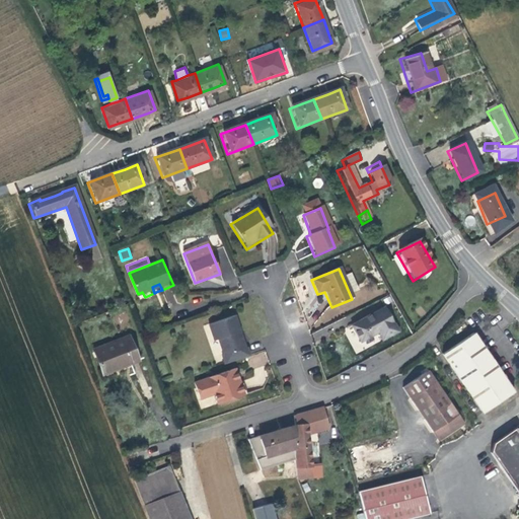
[(397,332),(384,307),(352,323),(356,331),(360,342),(377,334),(381,341),(397,332)]
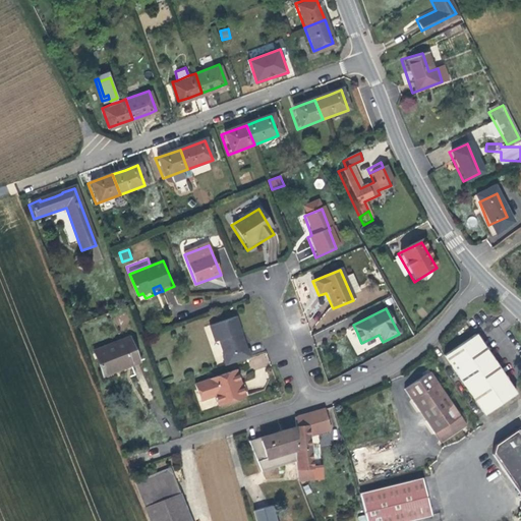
[(224,367),(253,357),(250,349),(247,349),(240,330),(236,320),(210,329),(216,345),(218,344),(224,358),(221,359),(224,367)]
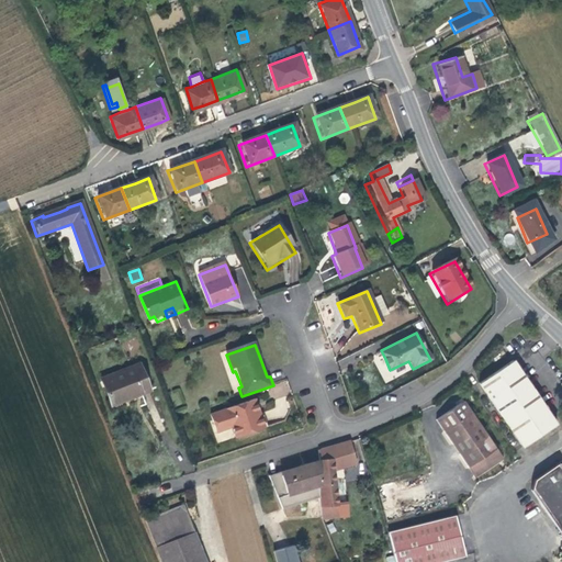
[(481,383),(523,448),(558,425),(515,361),(481,383)]
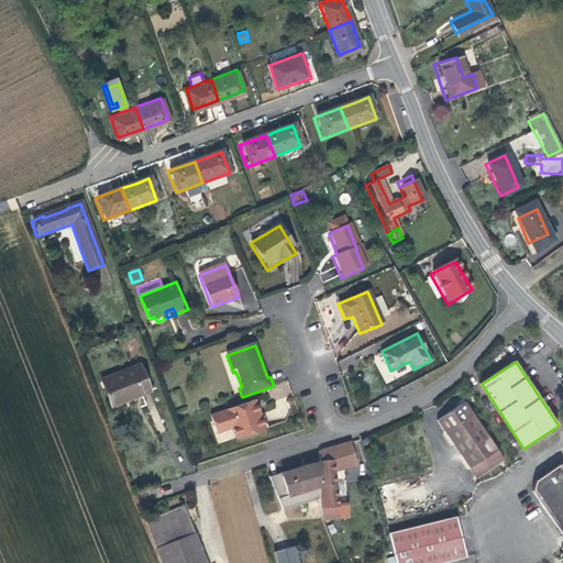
[(136,387),(139,393),(147,389),(138,363),(100,378),(109,401),(132,392),(131,389),(133,388),(136,387)]
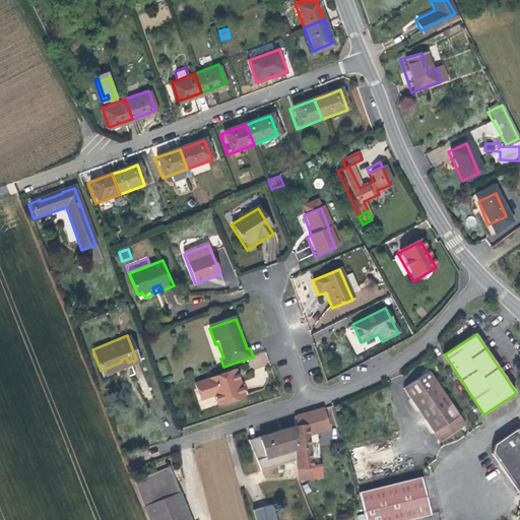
[(235,370),(215,376),(191,384),(197,402),(213,397),(217,407),(226,404),(244,398),(239,381),(235,370)]
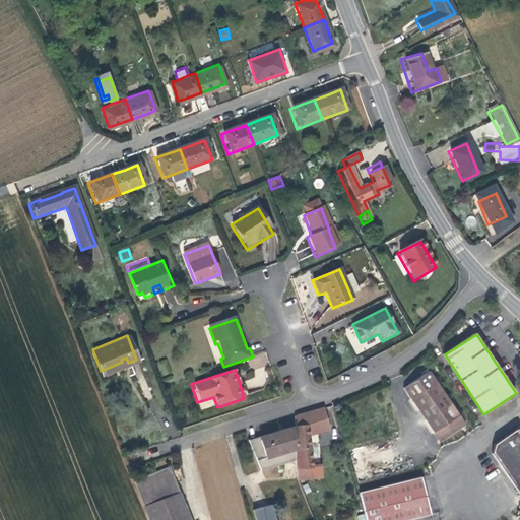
[(405,385),(439,441),(466,425),(431,370),(405,385)]
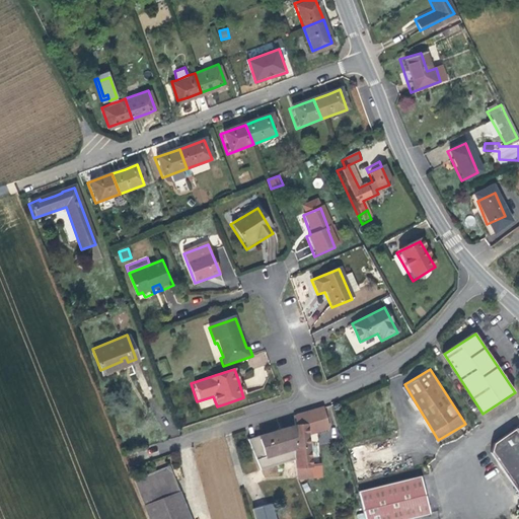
[(304,415),(292,418),(293,427),(295,452),(293,453),(294,466),(295,479),(304,479),(304,469),(310,469),(309,438),(329,431),(322,409),(312,412),(313,415),(305,418),(304,415)]
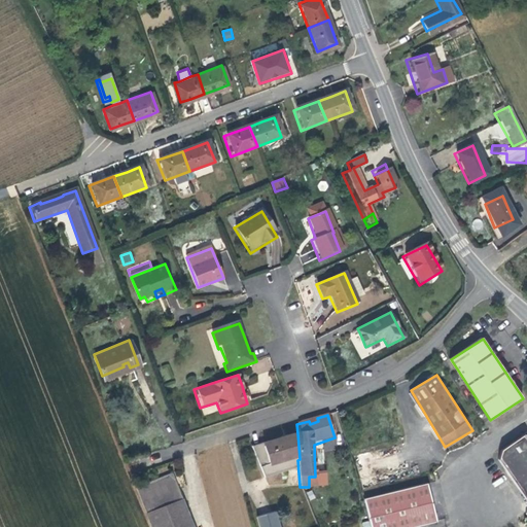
[(300,459),(297,433),(272,444),(251,451),(266,486),(299,473),(297,460),(300,459)]
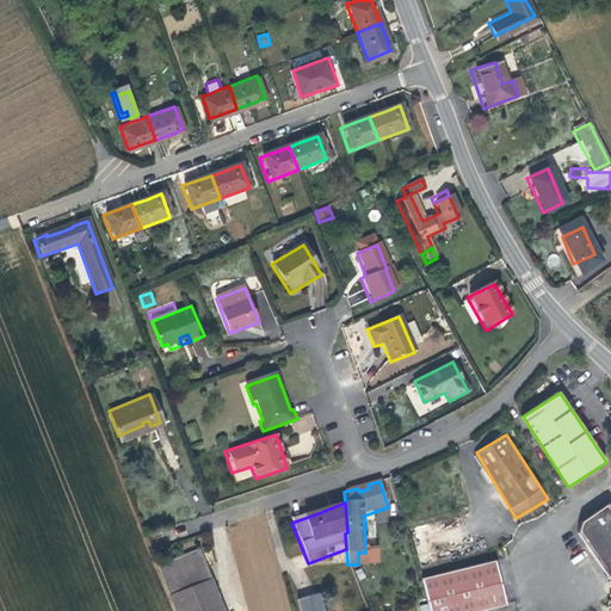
[(610,504),(584,522),(581,529),(580,534),(582,537),(610,580),(610,596),(610,597),(610,598),(610,504)]
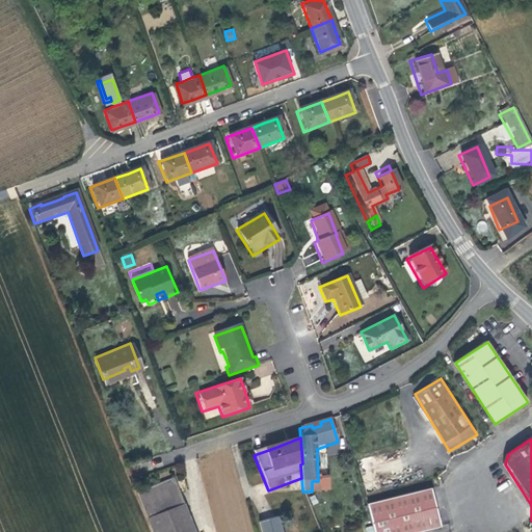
[(135,495),(149,531),(191,531),(176,487),(174,481),(135,495)]
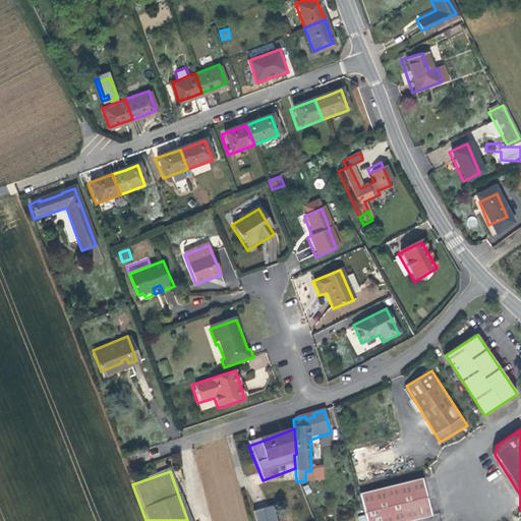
[(368,491),(375,520),(408,520),(431,516),(423,478),(368,491)]
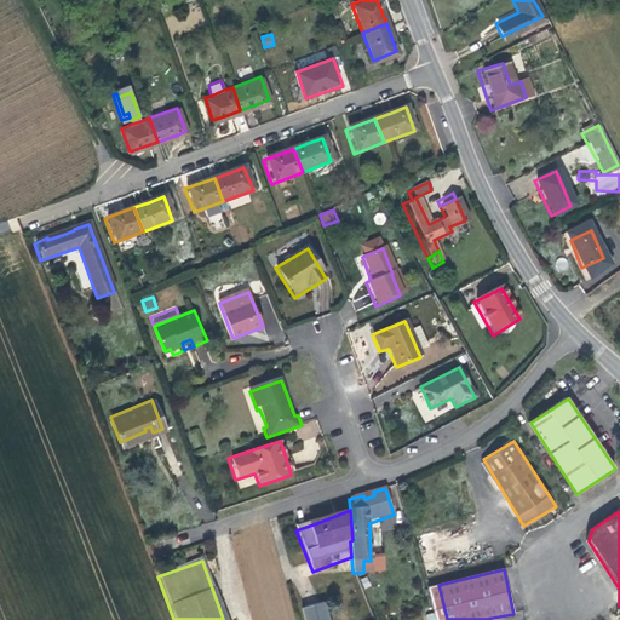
[(299,612),(302,619),(326,619),(322,606),(299,612)]
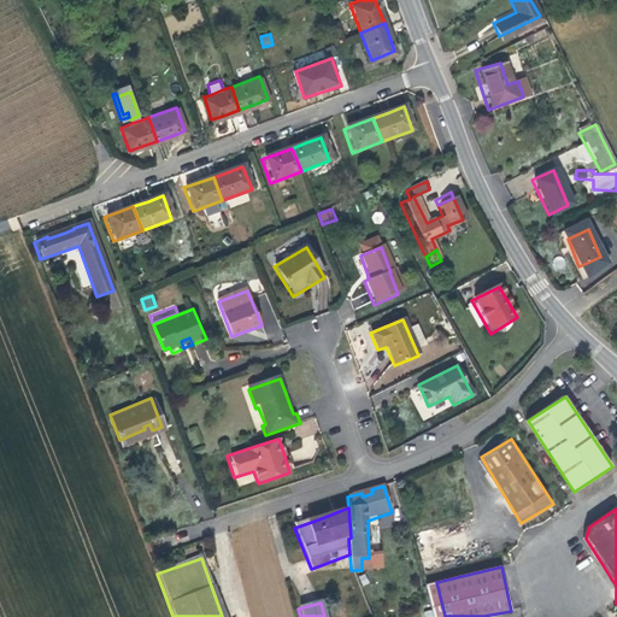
All buildings are outlined.
